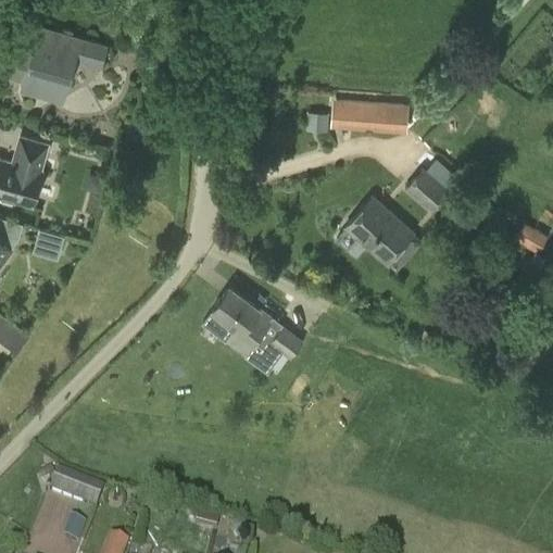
[(4,77),(25,83),(23,91),(64,104),(77,61),(100,67),(105,50),(62,37),(57,53),(36,48),(34,53),(13,47),(4,77)]
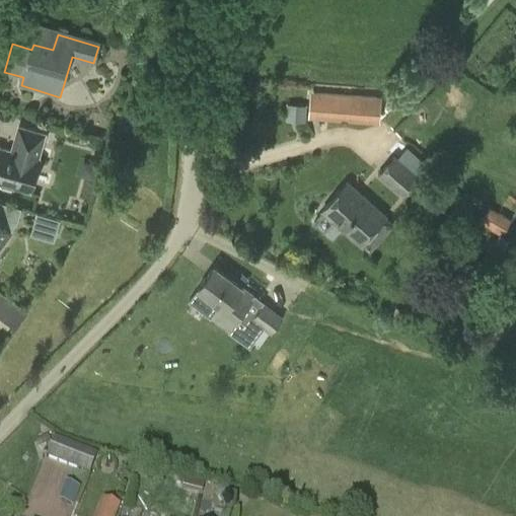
[(384,123),(386,96),(314,91),(312,118),(384,123)]
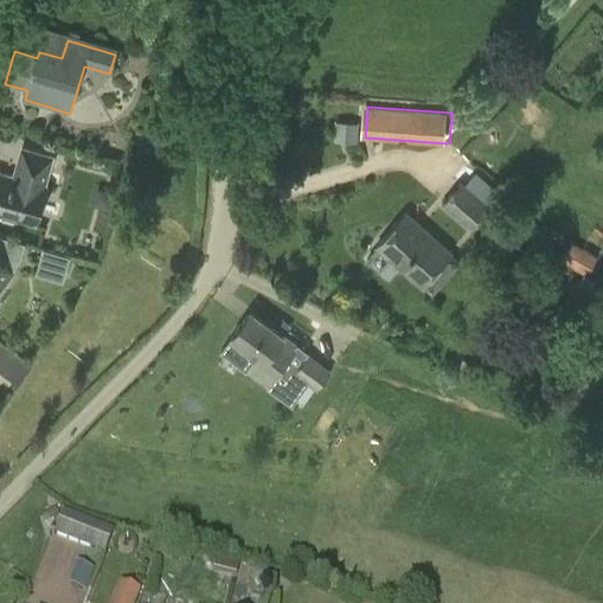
[(354,145),(357,126),(334,123),(333,143),(354,145)]
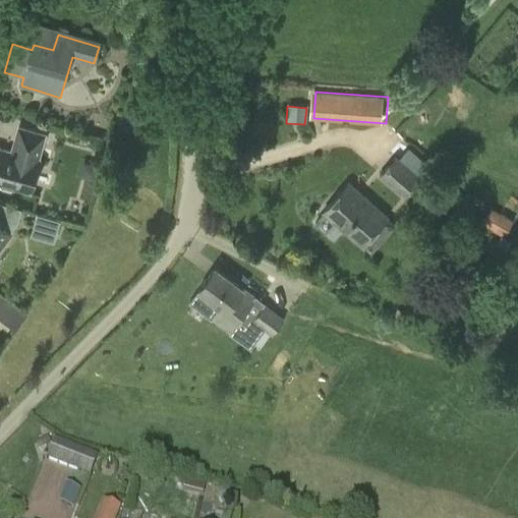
[(42,163),(44,164),(51,138),(20,130),(13,155),(0,151),(0,185),(0,186),(3,190),(13,193),(17,191),(33,195),(42,163)]
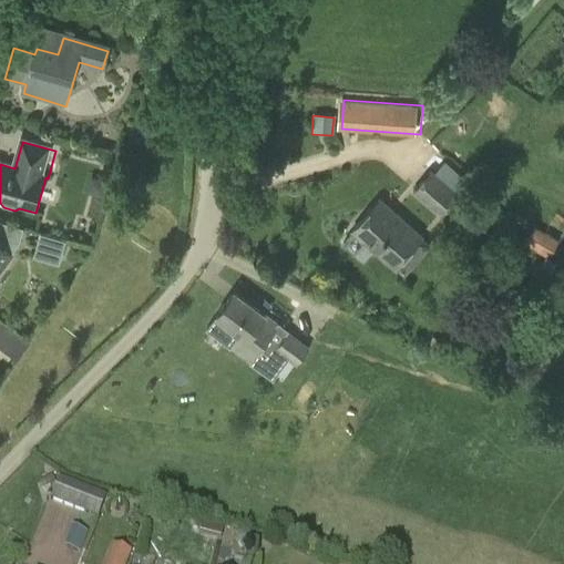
[(414,194),(442,219),(462,197),(433,172),(414,194)]
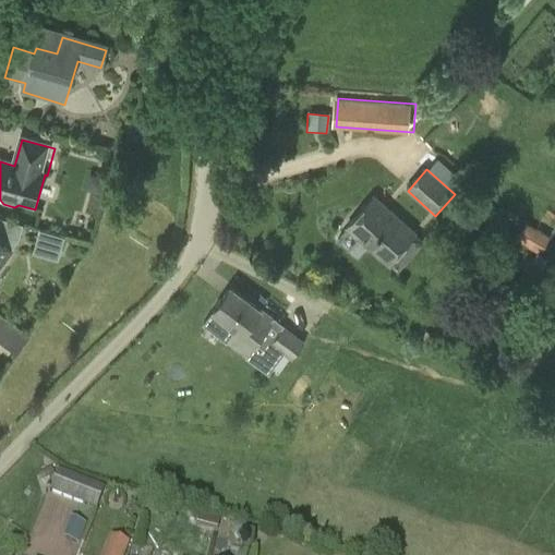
[(417,236),(375,198),(348,229),(369,248),(389,266),(417,236)]
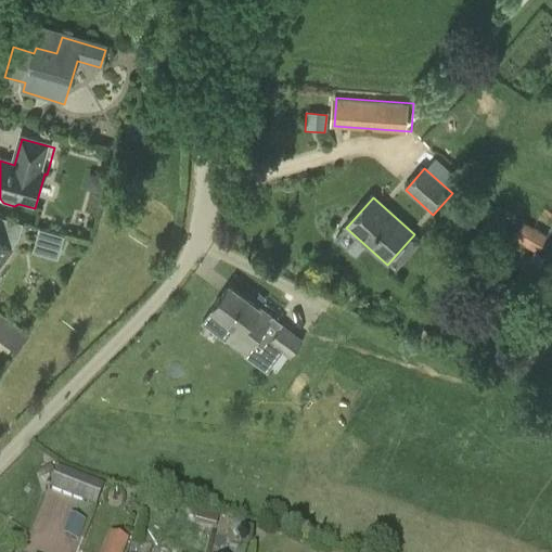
[(514,242),(537,256),(548,239),(525,225),(514,242)]
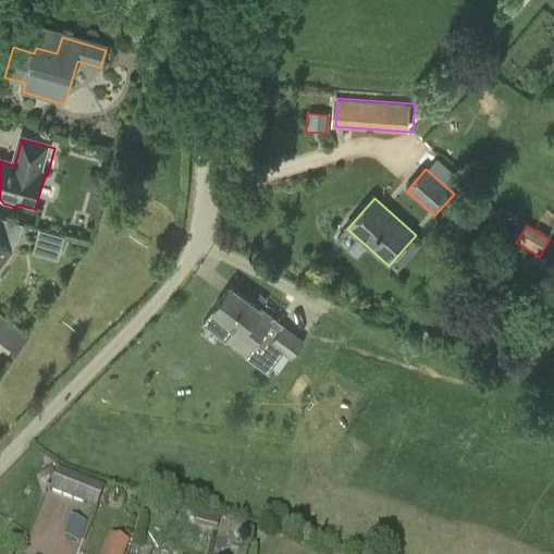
[(61,262),(68,239),(42,232),(36,255),(61,262)]
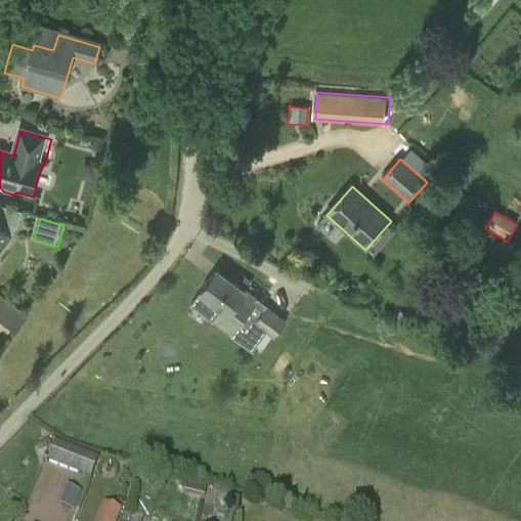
[(0,252),(19,226),(0,220),(0,252)]
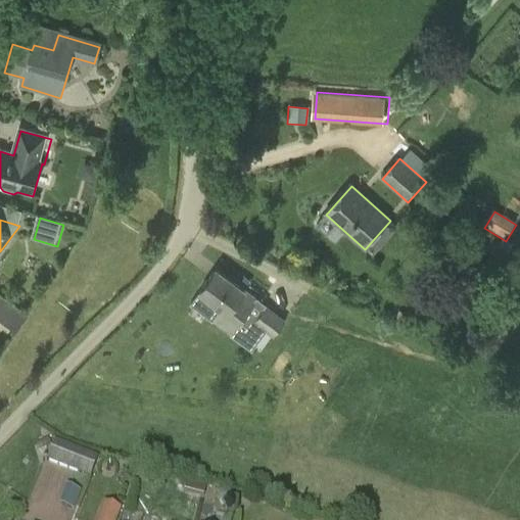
[(508,256),(510,254),(492,244),(484,256),(488,258),(486,262),(500,270),(502,266),(508,270),(514,261),(508,256)]
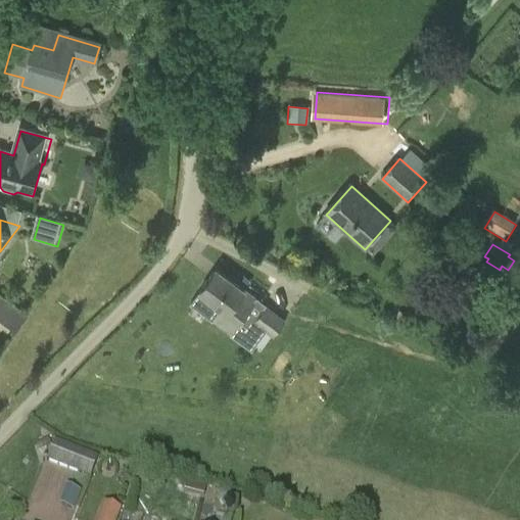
[(257,301),(217,272),(192,304),(233,335),(257,301)]
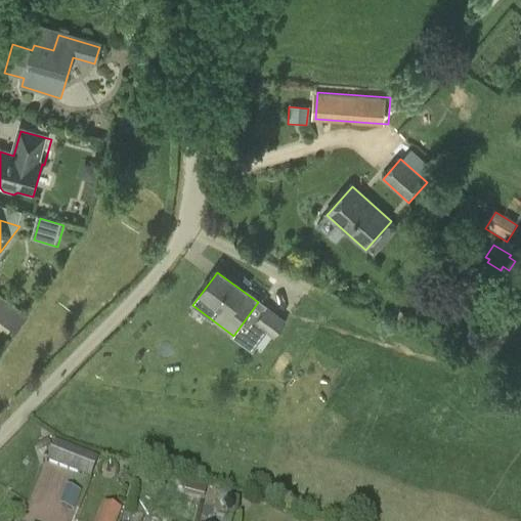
[(28,317),(14,307),(4,321),(17,332),(28,317)]
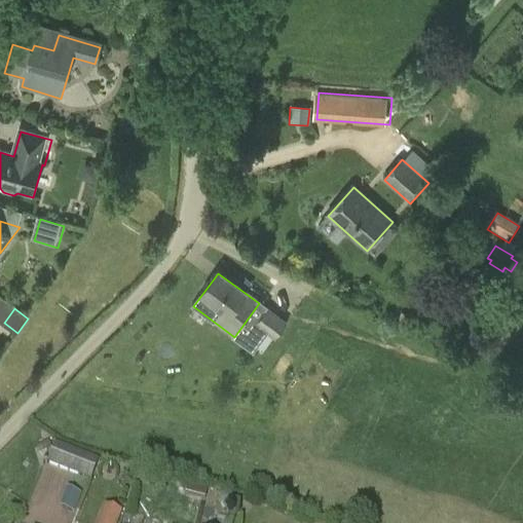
[(276,341),(289,324),(268,309),(256,326),(276,341)]
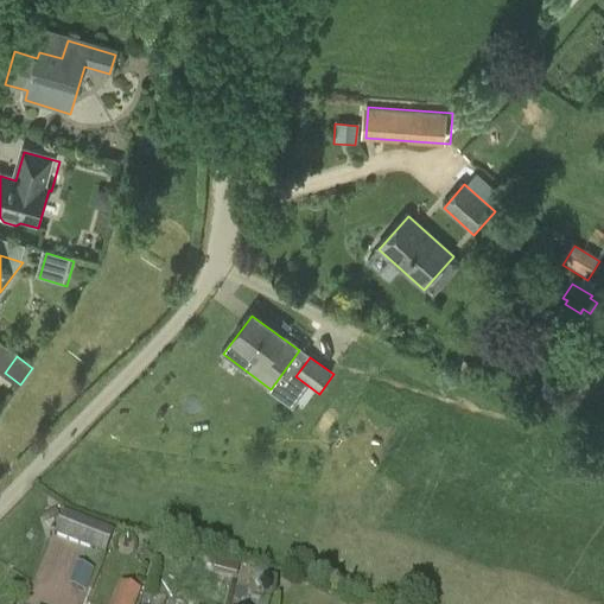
[(478,375),(474,386),(483,390),(488,380),(478,375)]
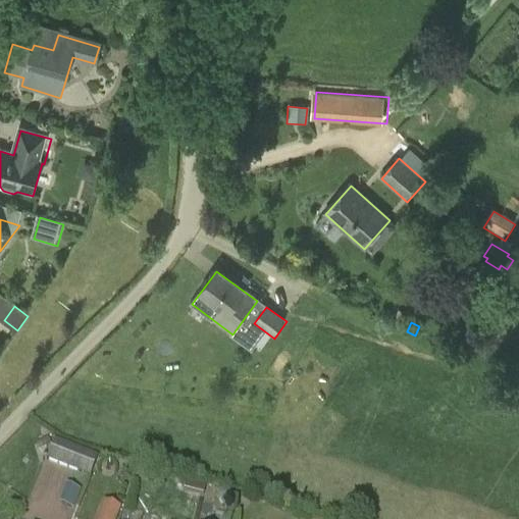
[(99,461),(69,450),(60,468),(92,480),(99,461)]
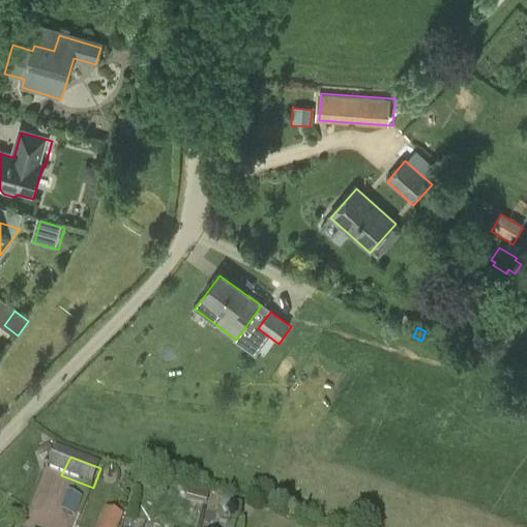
[(236,501),(231,499),(227,502),(226,506),(229,514),(234,515),(238,513),(240,507),(236,501)]
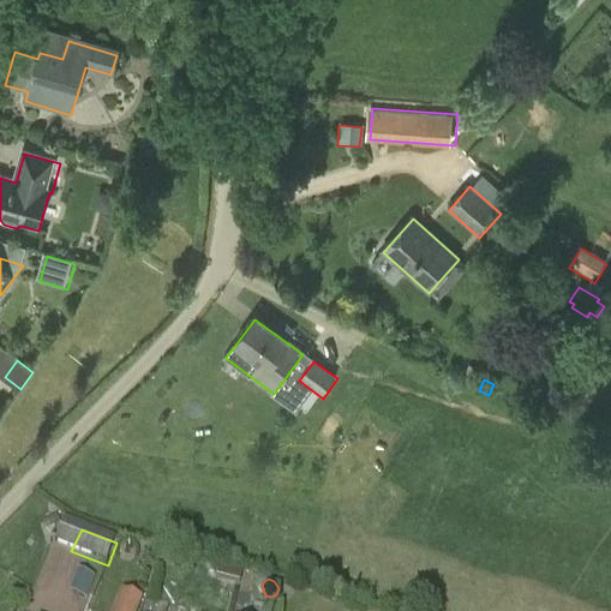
[(141,610),(144,603),(125,597),(119,610),(141,610)]
